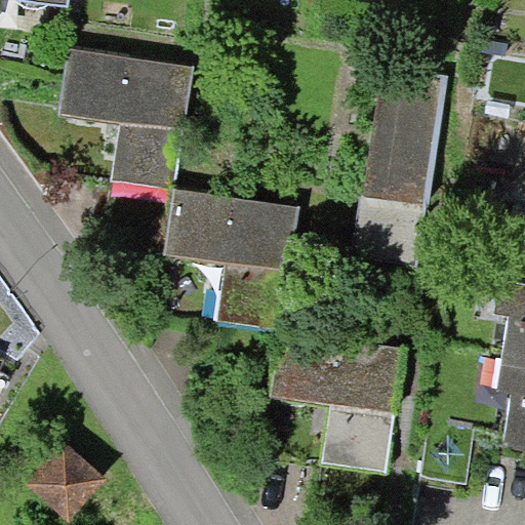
[(193,67),(69,47),(58,114),(119,122),(111,180),(174,189),(193,67)]
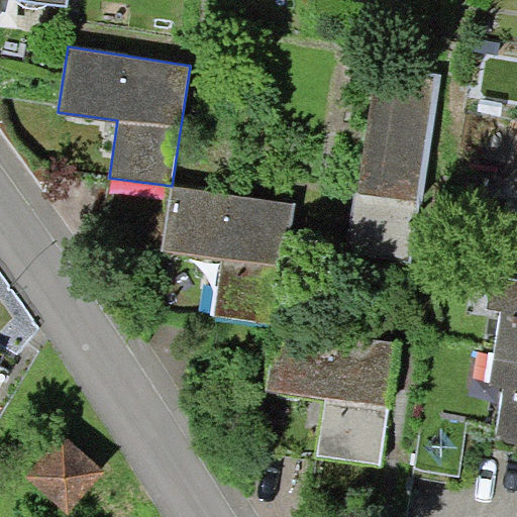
[(443,75),(378,64),(355,193),(421,204),(443,75)]
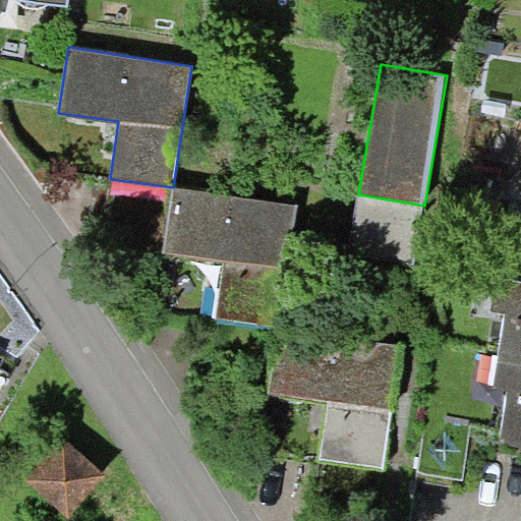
[(297,206),(173,187),(164,250),(224,259),(215,315),(279,326),(297,206)]
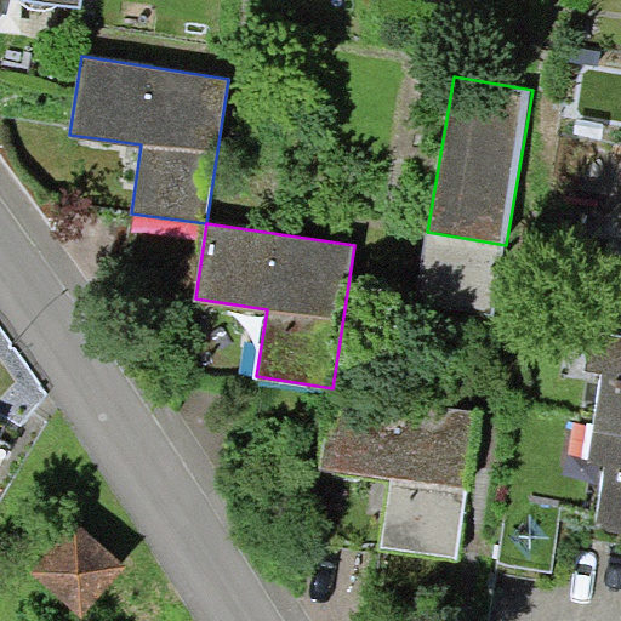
[(604,372),(596,429),(620,433),(620,334),(592,330),(586,370),(604,372)]
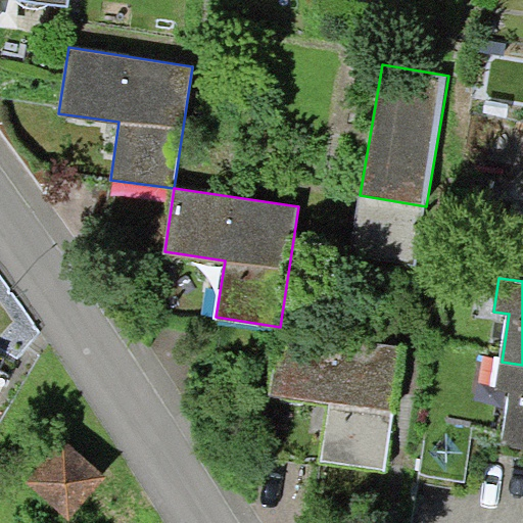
[(403,339),(282,323),(272,395),(330,403),(322,461),(385,469),(403,339)]
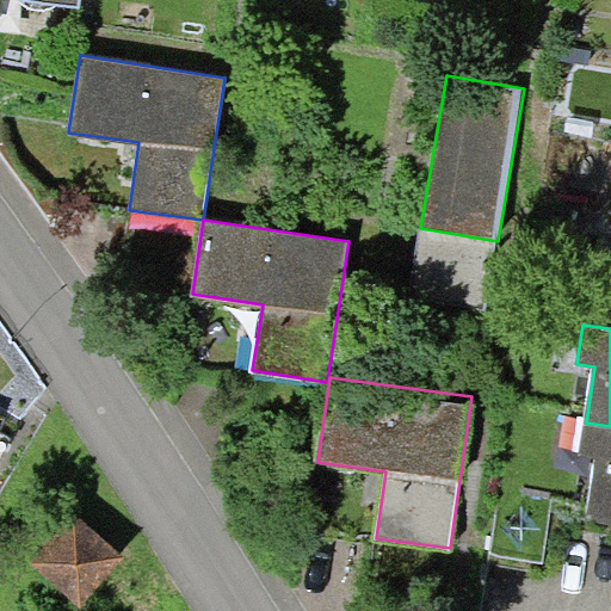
[(610,426),(586,423),(581,458),(596,461),(587,518),(610,520),(610,426)]
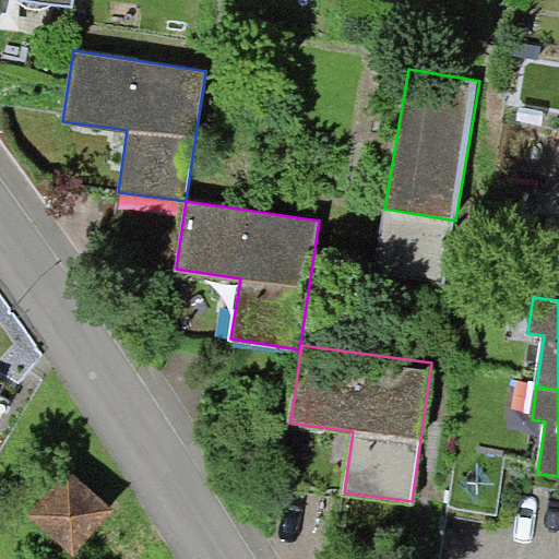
[(114,509),(68,467),(27,512),(73,554),(114,509)]
